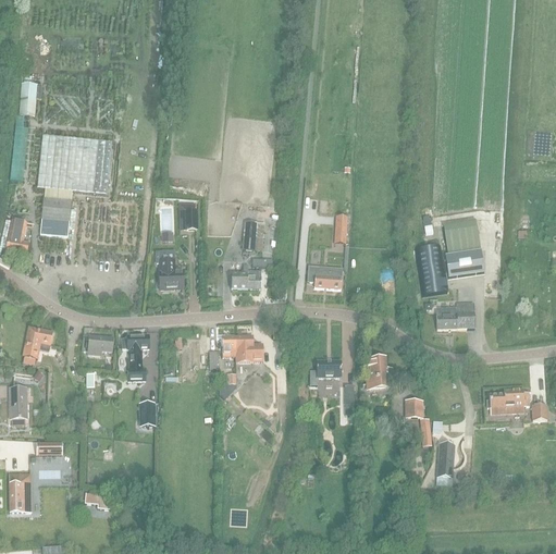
[(20,113),(35,114),(37,83),(23,81),(20,113)]
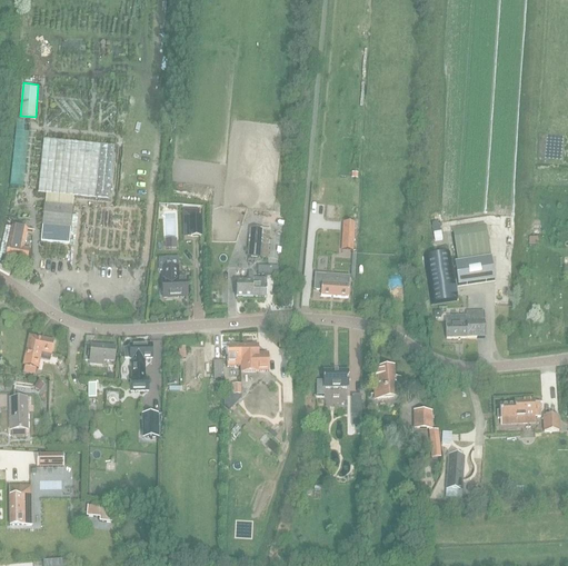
[(38,189),(75,194),(110,197),(116,144),(43,137),(38,189)]
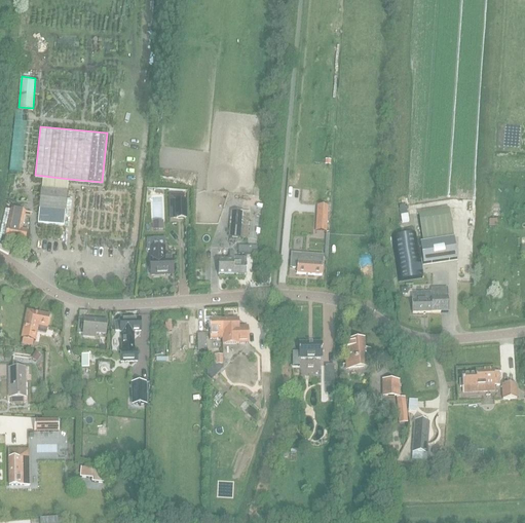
[(38,220),(65,222),(68,188),(41,186),(40,207),(38,220)]
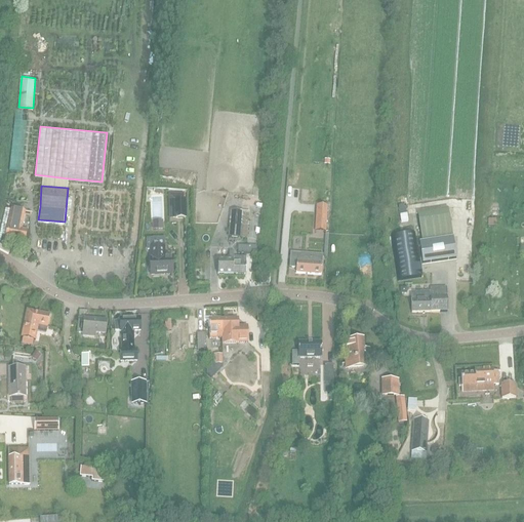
[(169,191),(170,216),(187,215),(187,197),(185,197),(184,191),(169,191)]
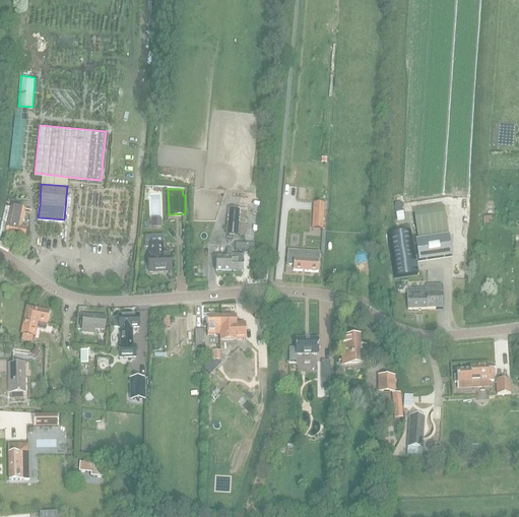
[(314,200),(313,221),(324,222),(325,201),(314,200)]
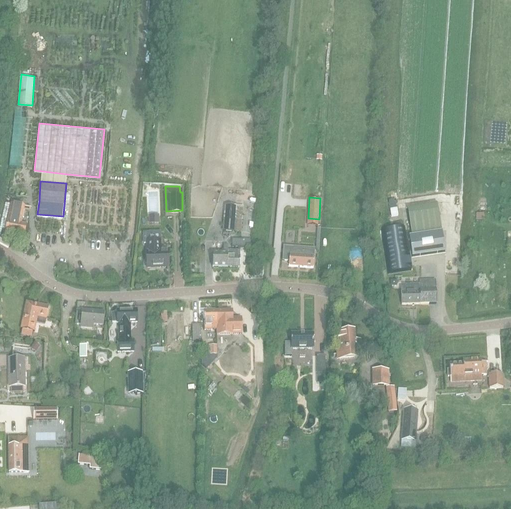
[(396,197),(389,198),(392,214),(398,213),(396,197)]
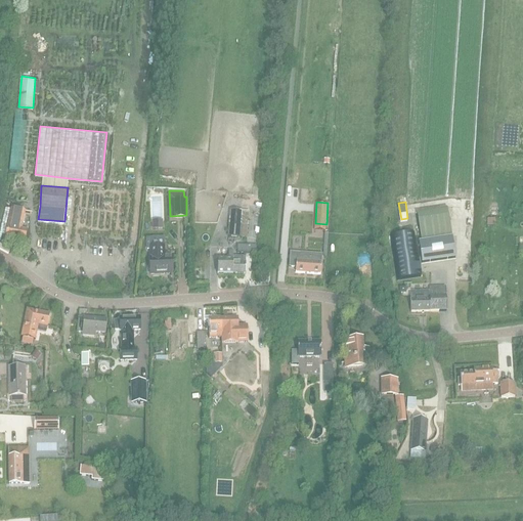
[(448,205),(418,210),(422,239),(452,234),(448,205)]
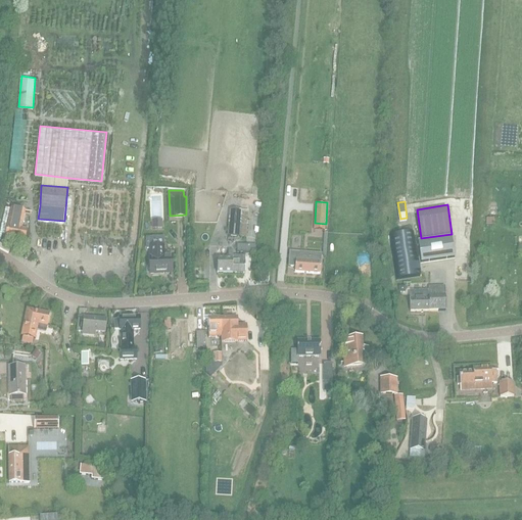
[(6,234),(25,237),(27,227),(21,226),(25,208),(11,206),(6,234)]
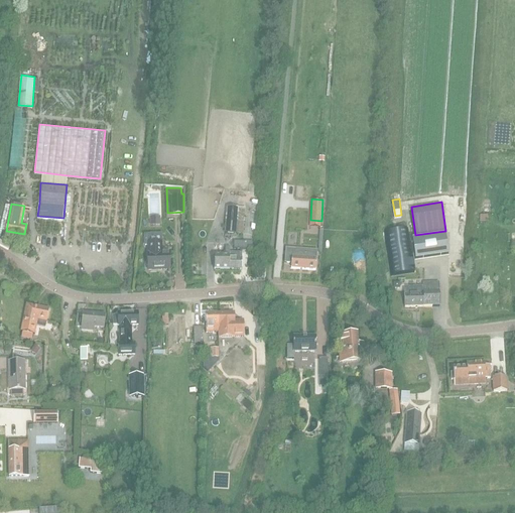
[(225,226),(225,230),(243,232),(245,206),(227,204),(226,211),(225,226)]
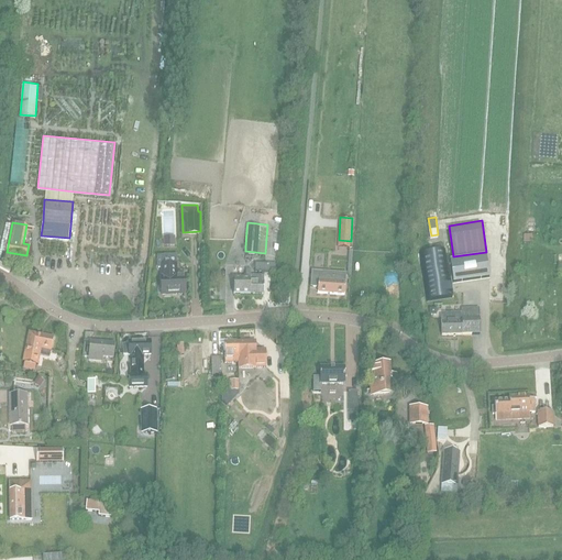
[(420,250),(428,298),(453,294),(445,246),(420,250)]
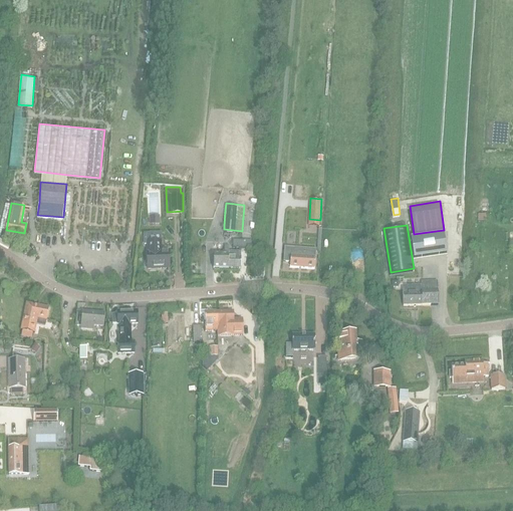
[(163,230),(144,231),(145,242),(149,242),(149,250),(148,250),(148,256),(146,257),(146,261),(148,262),(148,265),(169,265),(169,249),(161,249),(161,242),(163,242),(163,230)]
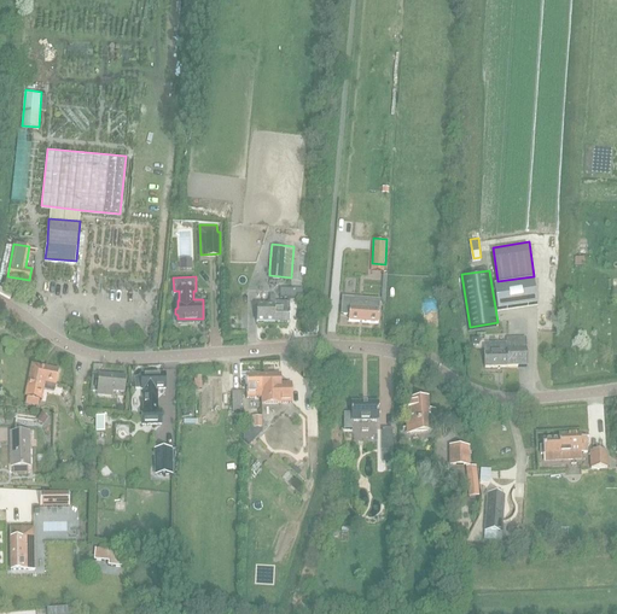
[(498,281),(494,282),(498,305),(537,300),(534,276),(498,281)]
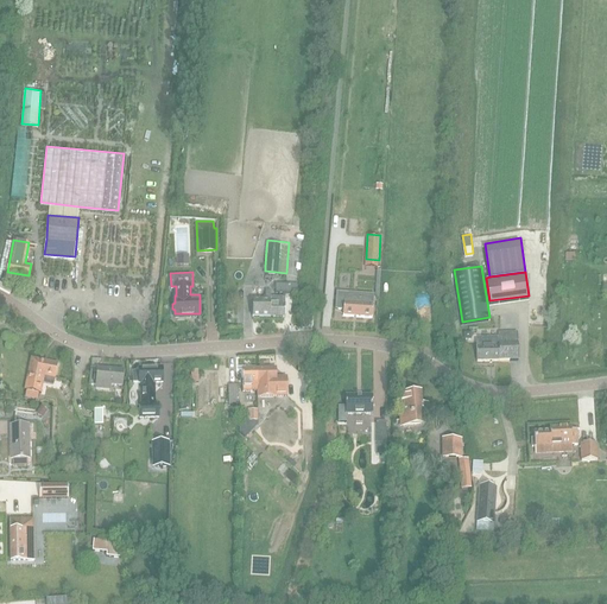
[(276,280),(276,290),(291,290),(291,288),(297,288),(298,290),(298,280),(276,280)]
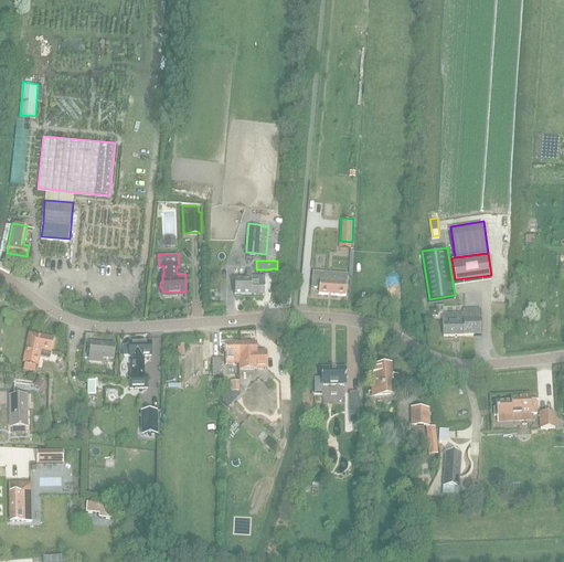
[(235,276),(235,292),(265,293),(265,274),(252,273),(252,269),(247,269),(247,276),(235,276)]
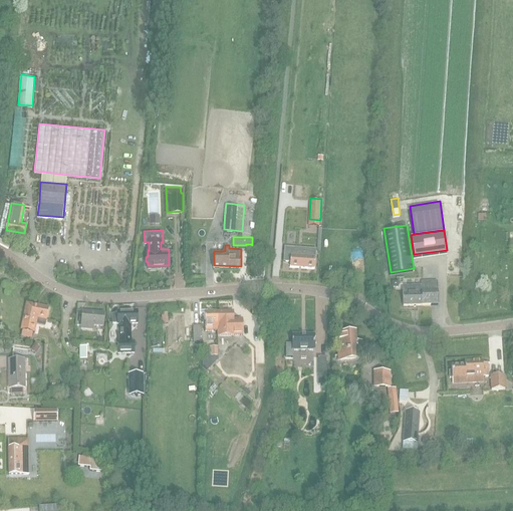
[(285,245),(284,259),(291,260),(290,264),(314,266),(315,255),(315,247),(285,245)]
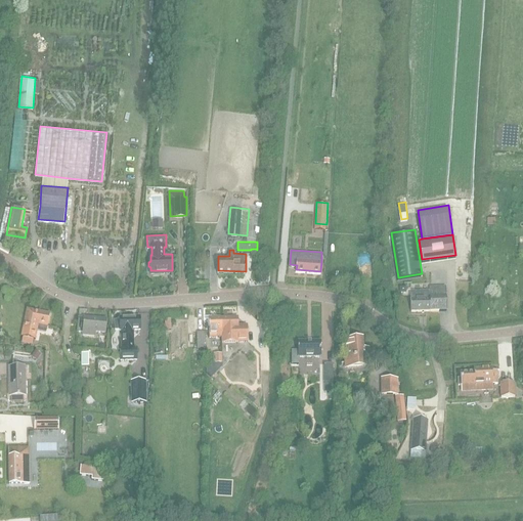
[(412,292),(410,292),(411,309),(447,308),(446,285),(430,285),(430,289),(412,289),(412,292)]
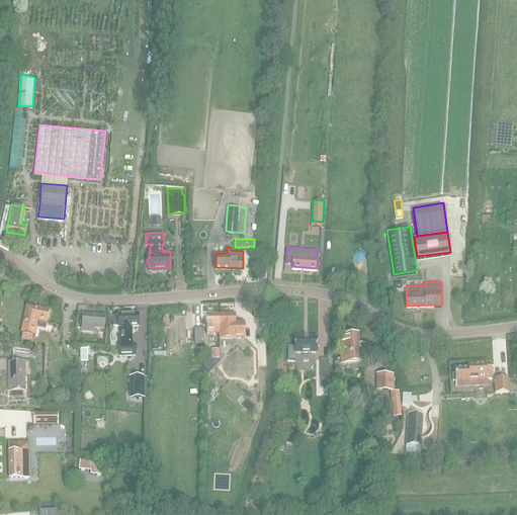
[(21,336),(32,338),(33,333),(34,333),(37,318),(48,320),(50,308),(27,303),(21,330),(22,331),(21,336)]
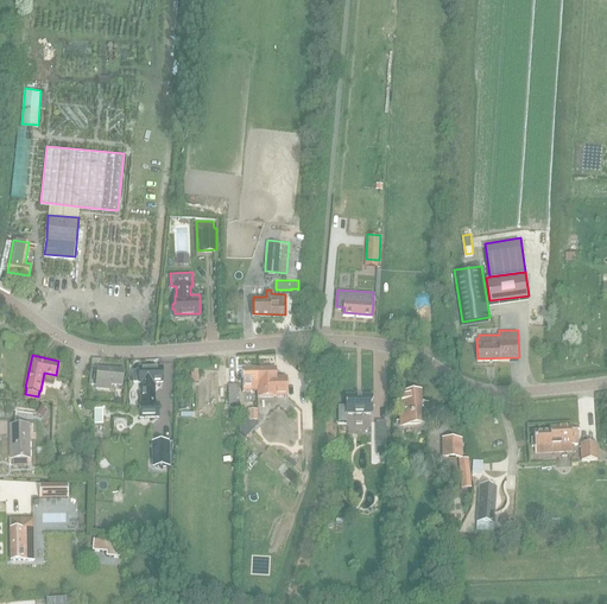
[(96,386),(111,387),(111,382),(122,382),(124,367),(99,364),(96,386)]
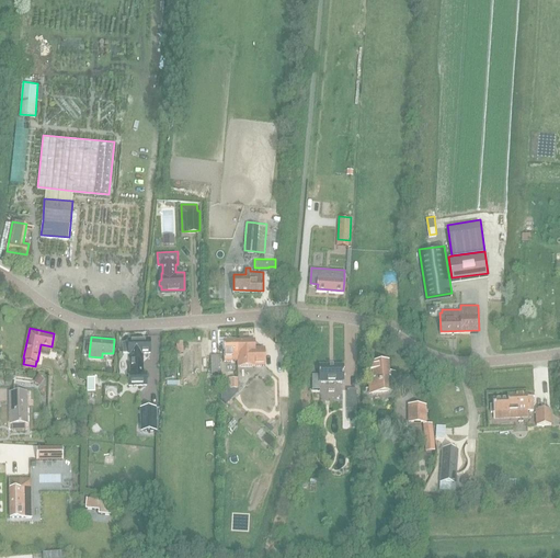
[(128,340),(123,340),(123,350),(128,350),(128,351),(129,351),(130,371),(129,371),(129,384),(147,384),(147,369),(144,369),(144,351),(150,351),(150,338),(128,338),(128,340)]
